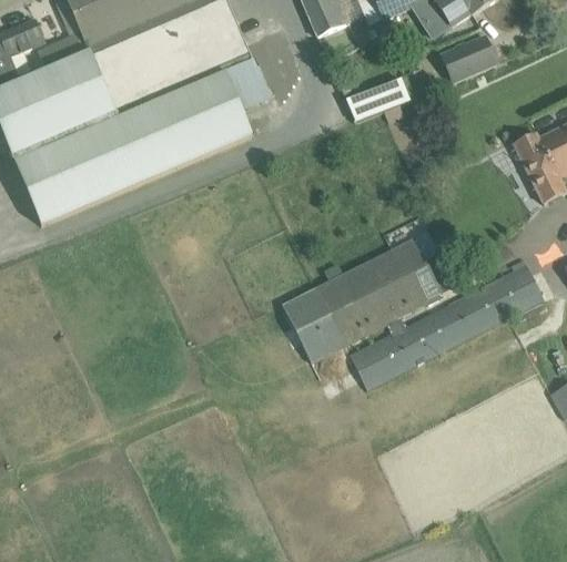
[(67,0),(89,49),(0,87),(0,125),(41,222),(251,134),(239,104),(266,92),(264,87),(299,71),(280,30),(245,46),(226,0),(67,0)]
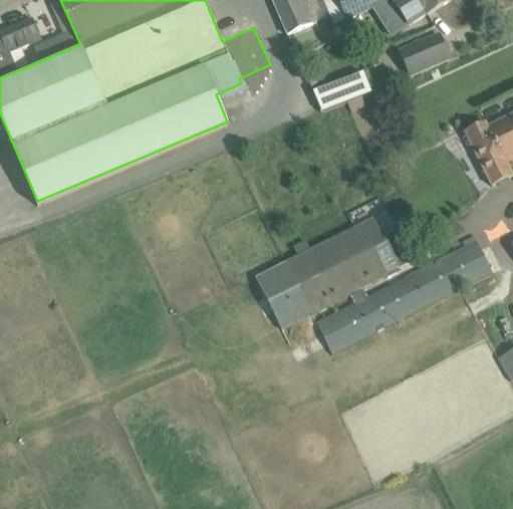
[(272,0),(287,31),(296,27),(305,23),(315,19),(306,0),(272,0)]
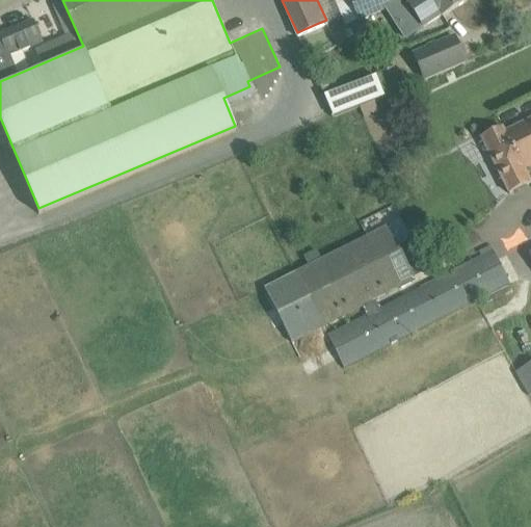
[(349,0),(357,17),(387,4),(395,0),(349,0)]
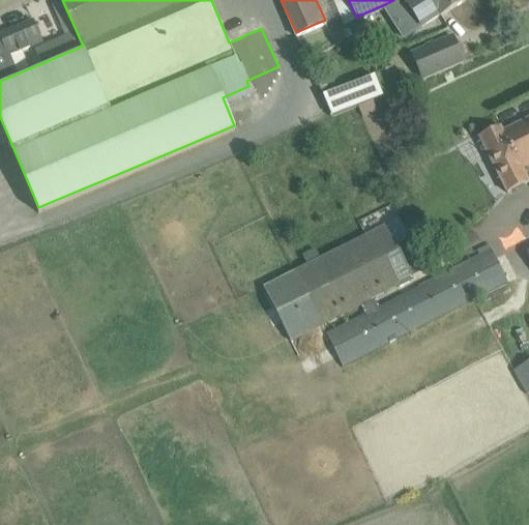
[(393,0),(385,4),(388,9),(404,34),(420,24),(438,13),(447,7),(459,0),(393,0)]
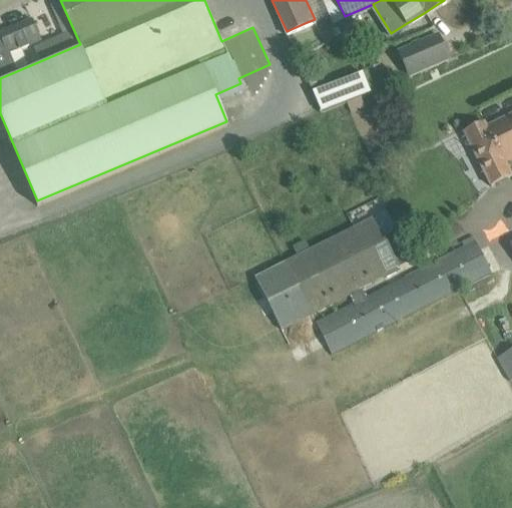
[(0,52),(40,36),(32,16),(0,29),(0,52)]
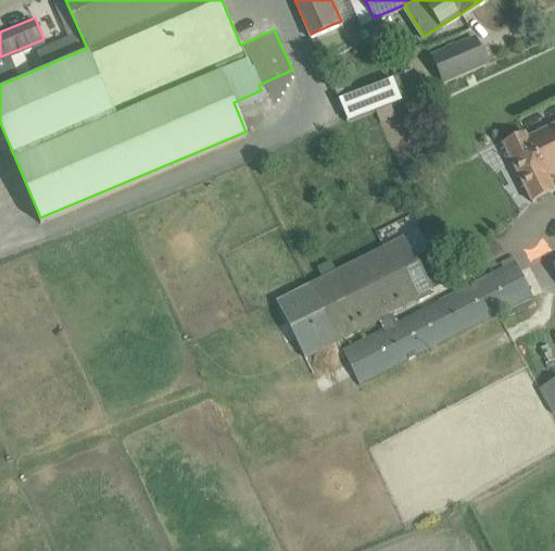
[(76,30),(36,49),(42,63),(83,46),(76,30)]
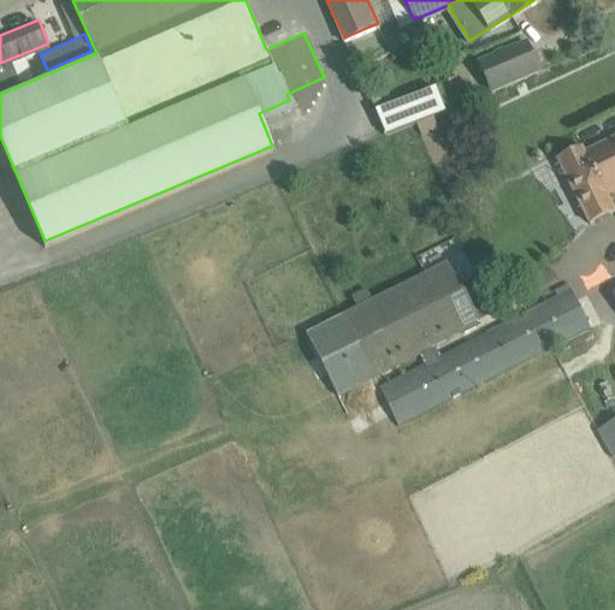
[(478,58),(491,87),(538,67),(525,37),(478,58)]
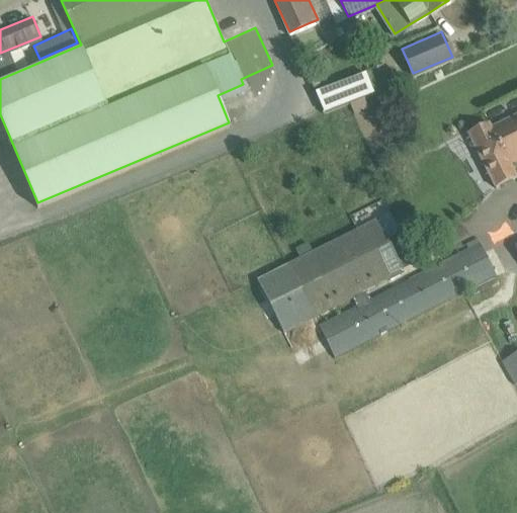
[(384,74),(388,73),(382,60),(366,67),(367,70),(330,84),(338,105),(390,86),(384,74)]
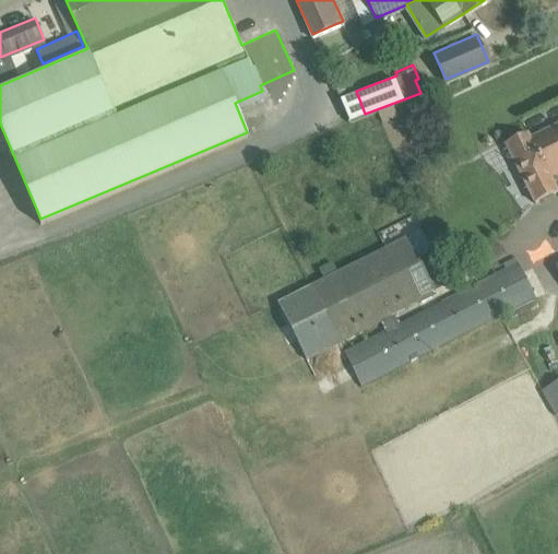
[(483,118),(496,142),(521,128),(508,104),(483,118)]
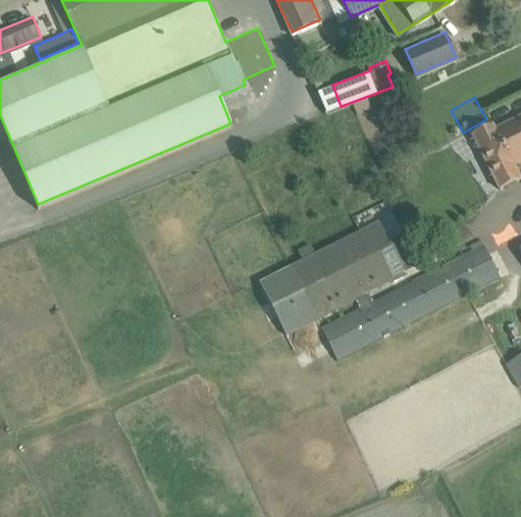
[(520,112),(495,126),(491,120),(471,132),(499,186),(520,175),(513,162),(520,158),(520,112)]
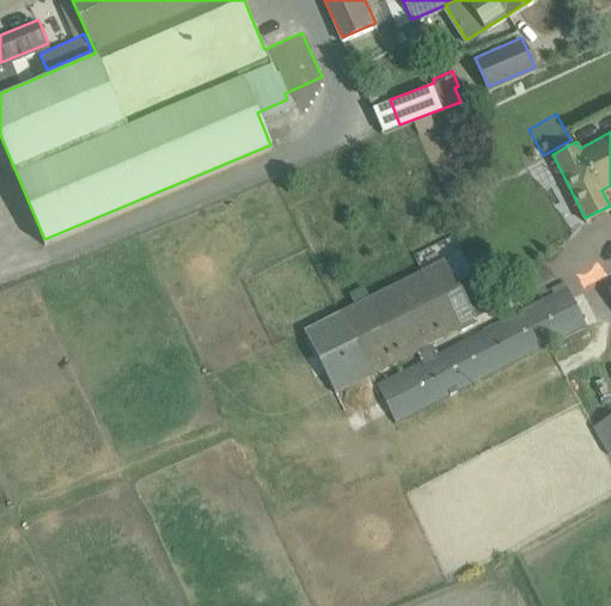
[(456,251),(446,256),(445,255),(304,326),(335,389),(415,349),(419,357),(376,380),(395,418),(585,322),(567,282),(564,283),(562,277),(549,285),(551,291),(438,348),(433,341),(476,319),(474,314),(482,310),(469,283),(465,286),(456,265),(462,263),(456,251)]
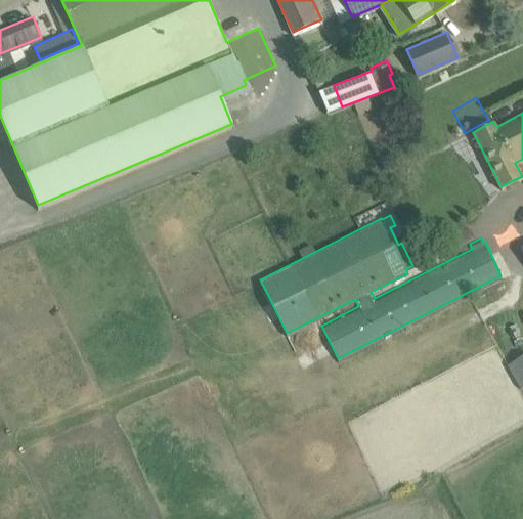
[(520,386),(522,384),(522,351),(506,361),(520,386)]
